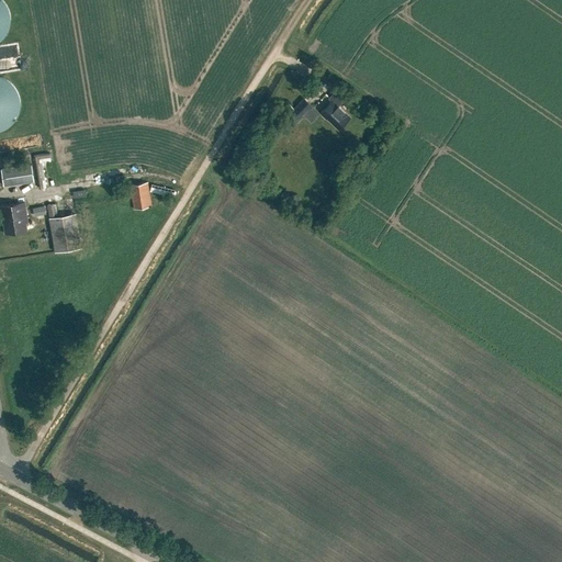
[(0,126),(19,119),(0,71),(0,126)]
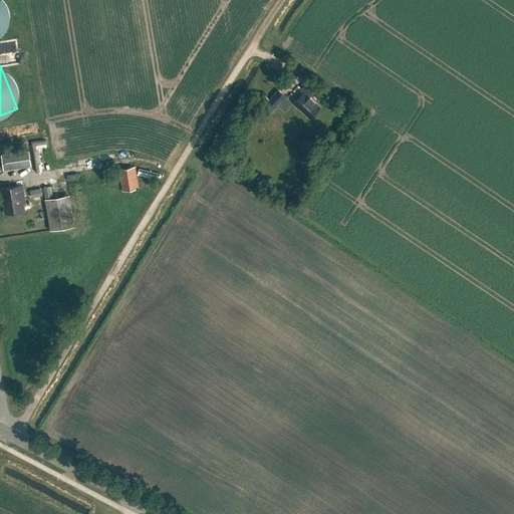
[(309,119),(321,107),(310,96),(315,91),(307,84),(300,91),(303,93),(292,105),(297,110),(298,109),(309,119)]
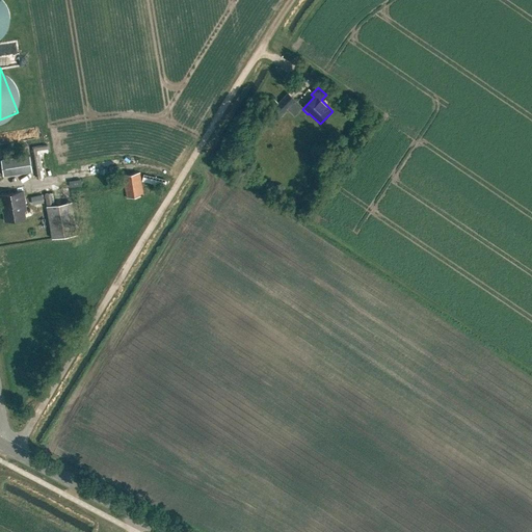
[(294,115),(303,107),(287,91),(271,108),(280,116),(287,109),(294,115)]
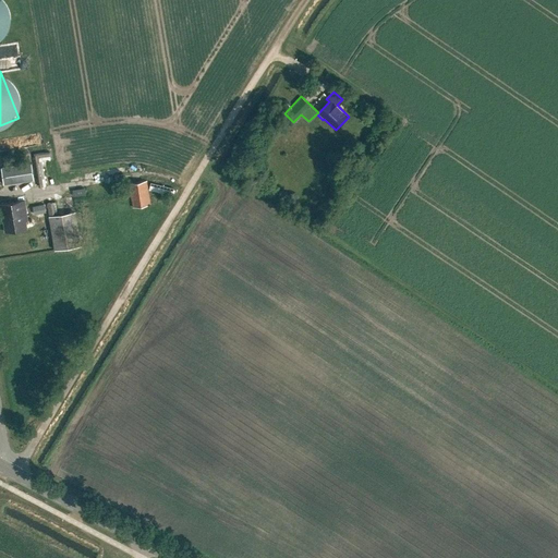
[(34,154),(36,185),(45,184),(43,153),(34,154)]
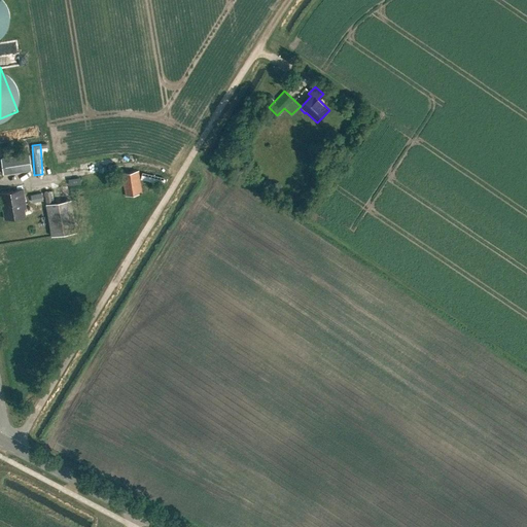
[(1,159),(4,175),(32,170),(30,154),(1,159)]
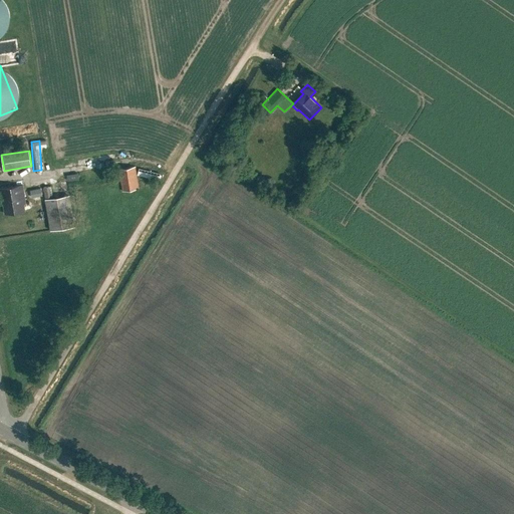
[(122,191),(139,188),(136,166),(118,169),(122,191)]
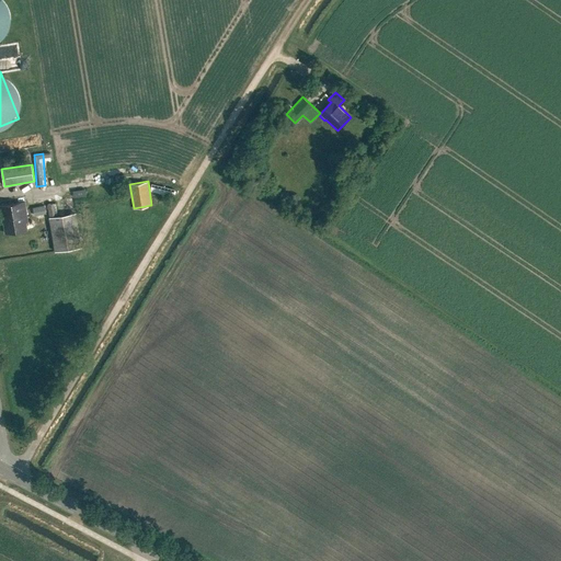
[(27,230),(26,222),(27,221),(25,203),(0,205),(0,212),(1,222),(2,222),(2,224),(3,222),(6,233),(27,230)]
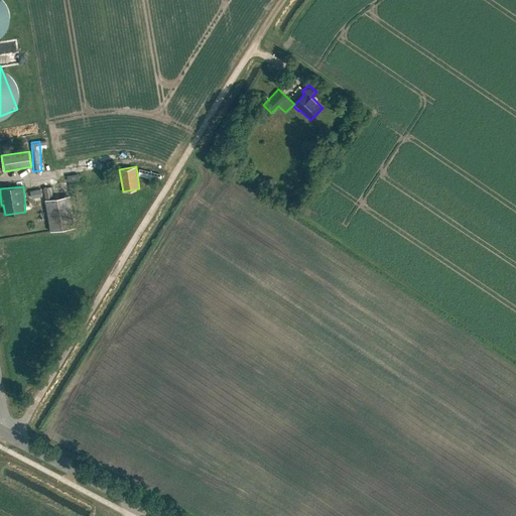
[(50,231),(75,227),(70,196),(45,200),(50,231)]
